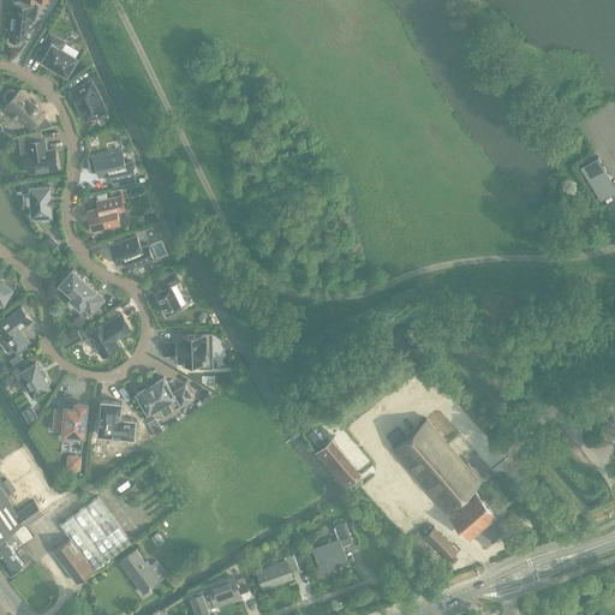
[(34,5),(34,4),(35,0),(37,0),(37,1),(49,3),(49,0),(28,0),(28,4),(15,3),(10,40),(10,41),(23,42),(23,41),(23,37),(30,37),(33,18),(36,19),(37,6),(34,6),(34,5)]
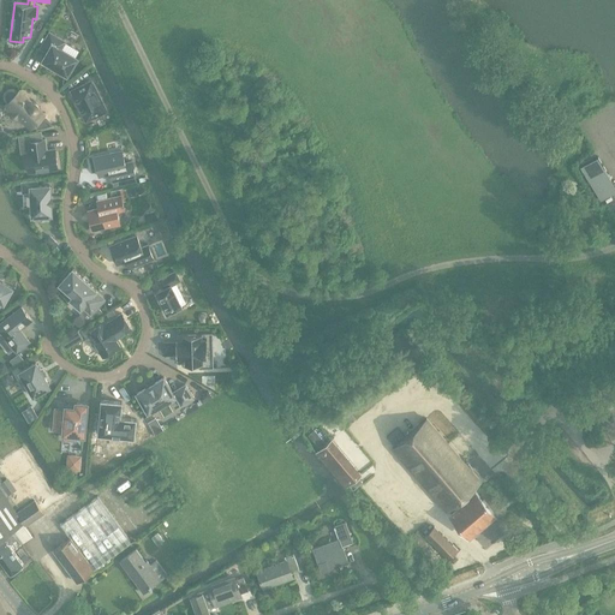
[(48,52),(43,60),(67,75),(69,72),(71,72),(73,67),(73,64),(77,58),(61,48),(65,42),(51,33),(41,47),(48,52)]
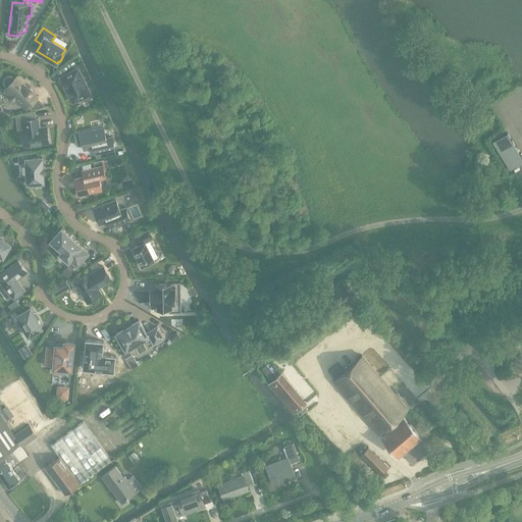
[(77,68),(60,77),(73,103),(91,94),(77,68)]
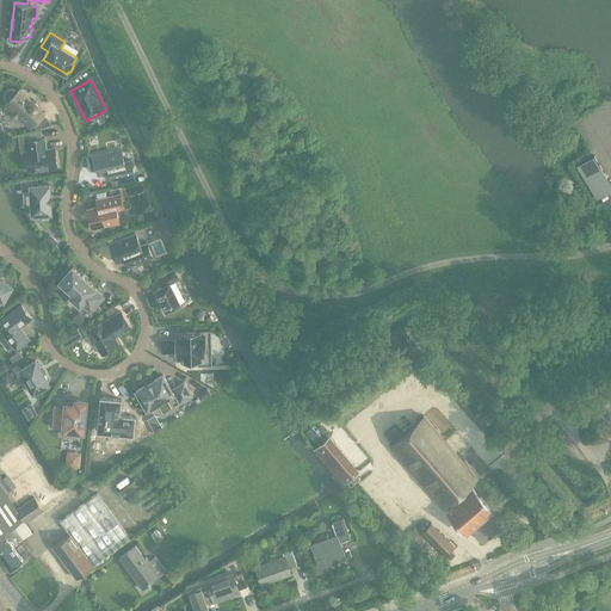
[(6,92),(6,94),(6,97),(7,99),(8,100),(7,103),(6,104),(12,110),(12,111),(11,112),(11,113),(11,115),(11,116),(12,117),(13,118),(14,118),(16,118),(17,118),(18,117),(19,117),(24,122),(28,119),(34,125),(44,115),(45,113),(38,107),(38,106),(38,105),(38,104),(37,103),(37,102),(36,102),(35,102),(34,102),(32,102),(20,90),(18,91),(17,93),(16,91),(13,90),(11,90),(8,91),(6,92)]
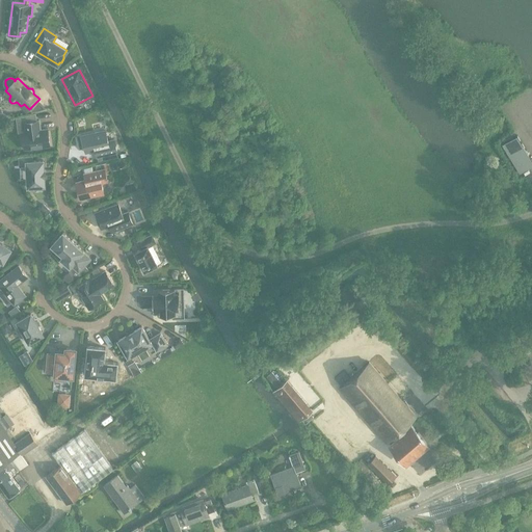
[(40,121),(24,123),(26,132),(22,133),(25,150),(50,145),(48,129),(41,130),(40,121)]
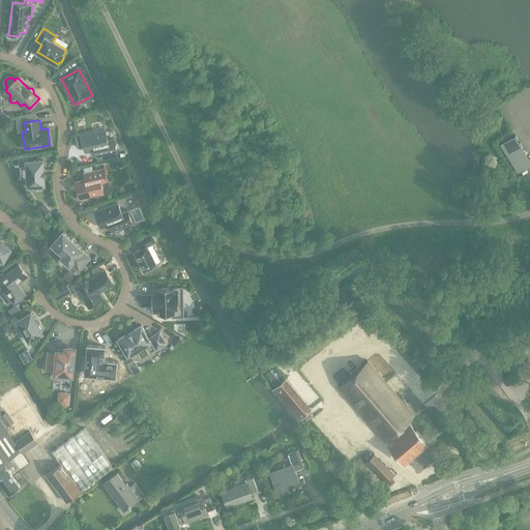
[(82,136),(85,152),(95,150),(96,150),(98,150),(99,155),(96,156),(117,152),(114,139),(108,140),(106,130),(82,136)]
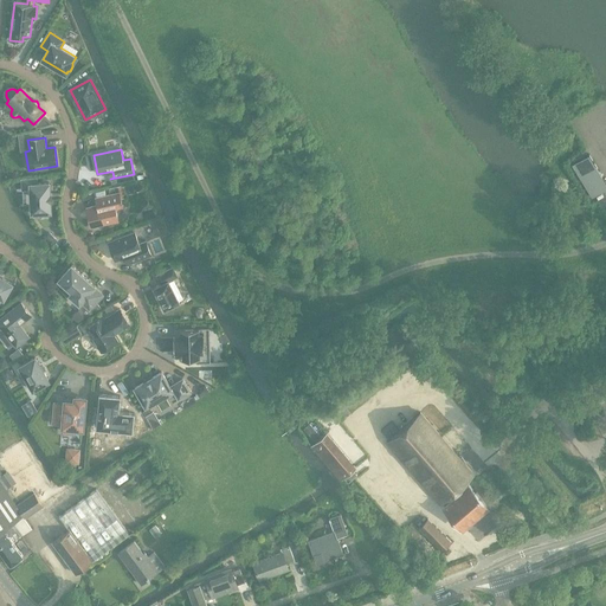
[(605,181),(590,154),(573,165),(593,198),(605,188),(605,181)]
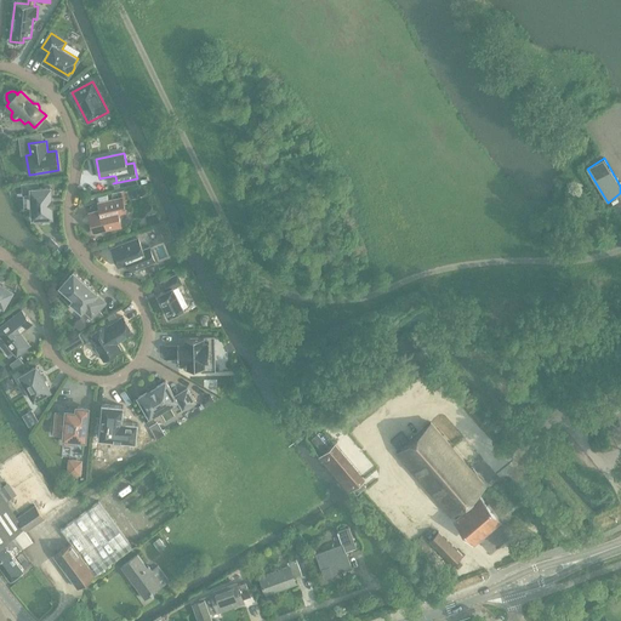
[(51,187),(32,188),(33,217),(52,216),(52,205),(53,205),(52,198),(51,198),(51,187)]
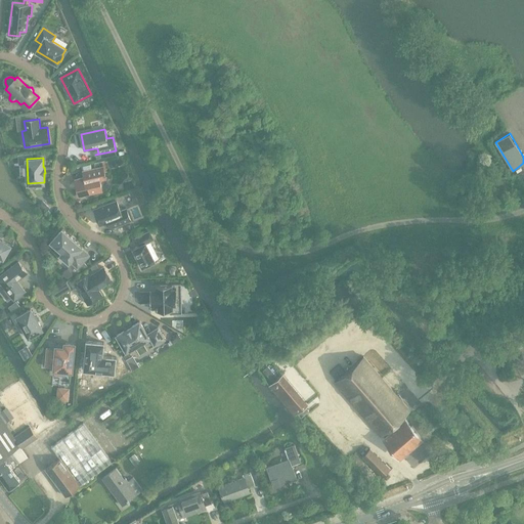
[(85,178),(75,180),(79,197),(102,190),(100,181),(106,179),(102,166),(83,171),(83,172),(86,171),(87,176),(86,177),(84,177),(85,178)]
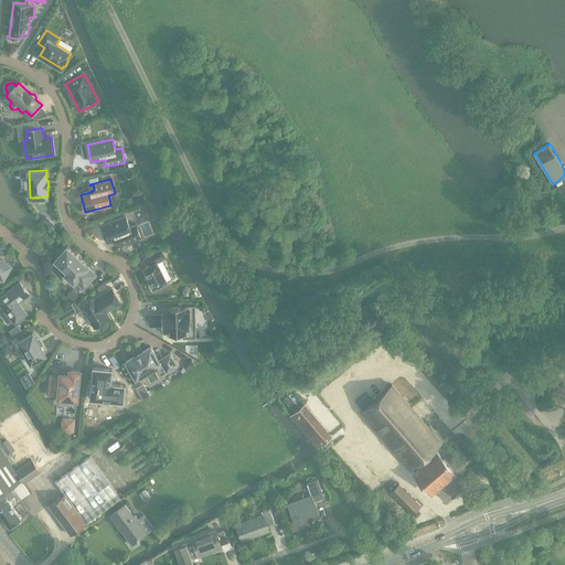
[(149,203),(144,205),(150,220),(156,217),(159,216),(152,202),(149,203)]
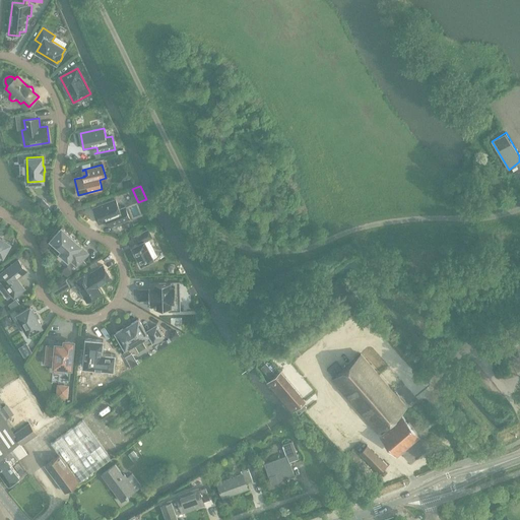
[(296,188),(291,190),(296,198),(300,196),(296,188)]
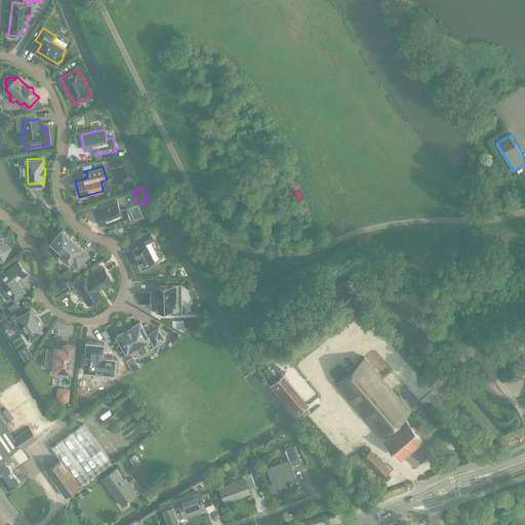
[(117,202),(94,210),(101,226),(108,223),(110,224),(112,223),(113,228),(111,229),(111,230),(131,221),(126,209),(121,211),(117,202)]
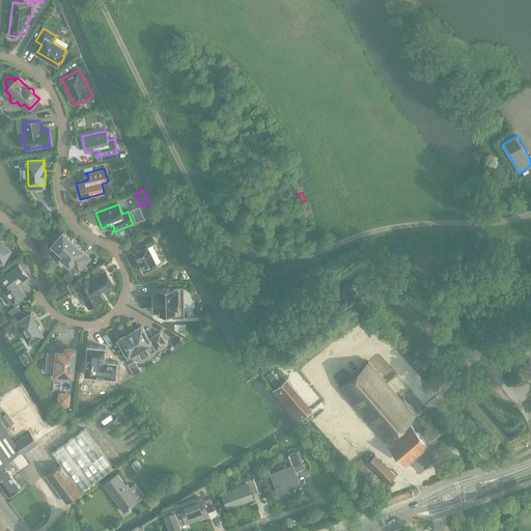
[(63,232),(52,246),(63,256),(61,258),(70,267),(72,264),(74,267),(64,278),(70,282),(89,270),(84,264),(90,258),(83,252),(84,251),(63,232)]
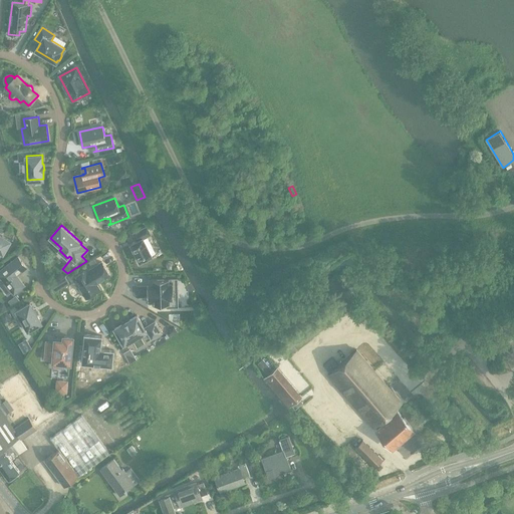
[(137,241),(131,244),(140,262),(153,256),(144,238),(151,235),(147,227),(134,234),(137,241)]
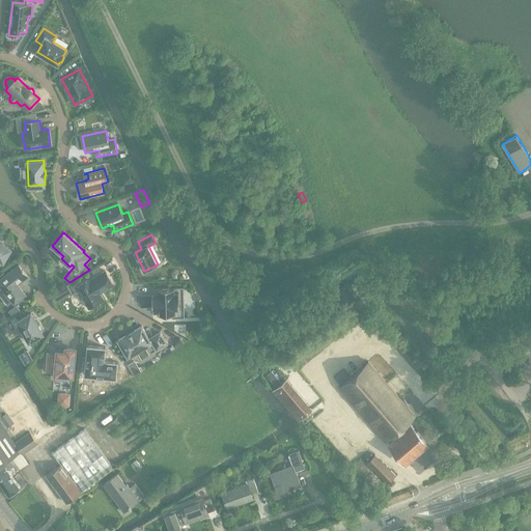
[(0,259),(3,262),(10,249),(0,243),(0,259)]
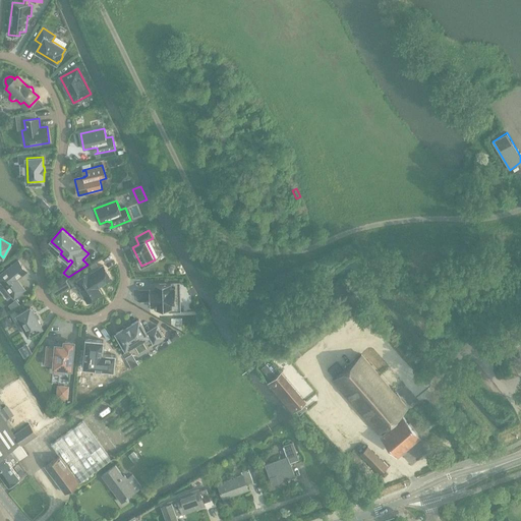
[(0,289),(8,300),(13,296),(14,297),(24,289),(16,279),(26,271),(18,261),(0,275),(0,289)]
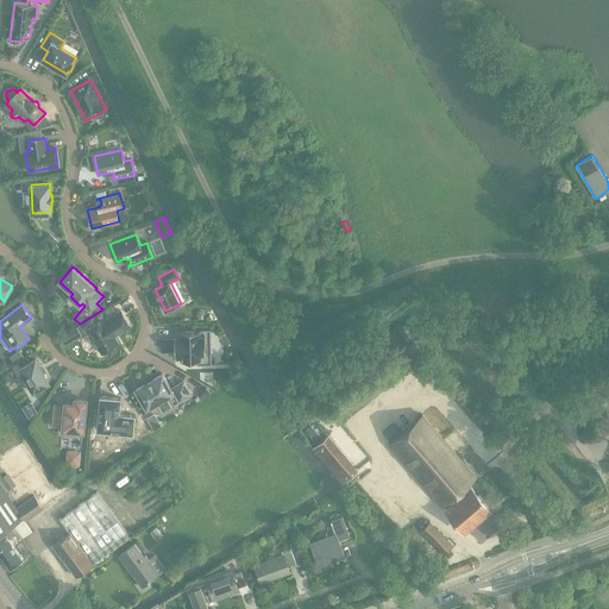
[(89,328),(93,334),(90,341),(93,346),(98,346),(102,353),(119,343),(114,334),(118,332),(119,333),(131,326),(120,311),(108,319),(107,316),(89,328)]
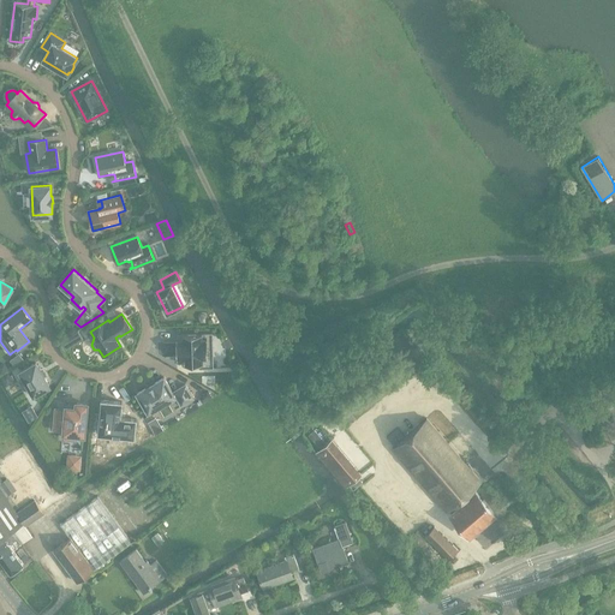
[(184,365),(203,364),(203,359),(208,359),(207,339),(203,339),(203,334),(183,334),(183,335),(184,335),(185,335),(185,340),(184,340),(183,340),(177,340),(177,359),(183,359),(183,360),(184,360),(184,365)]
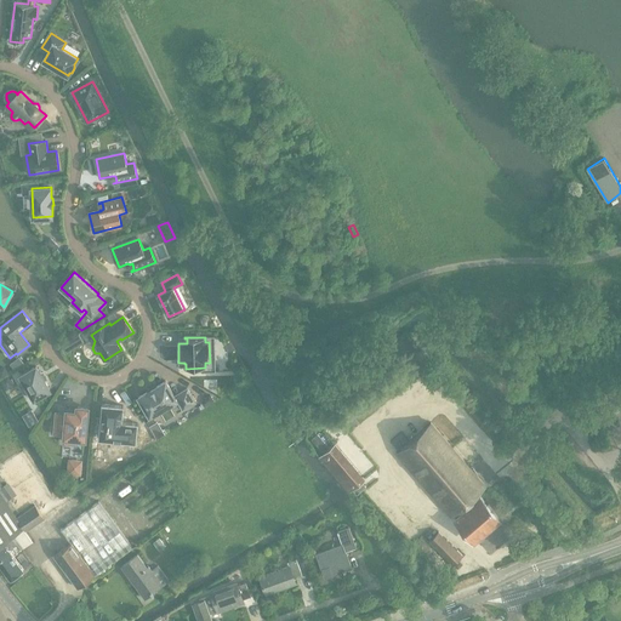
[(18,357),(10,364),(13,369),(23,363),(18,357)]
